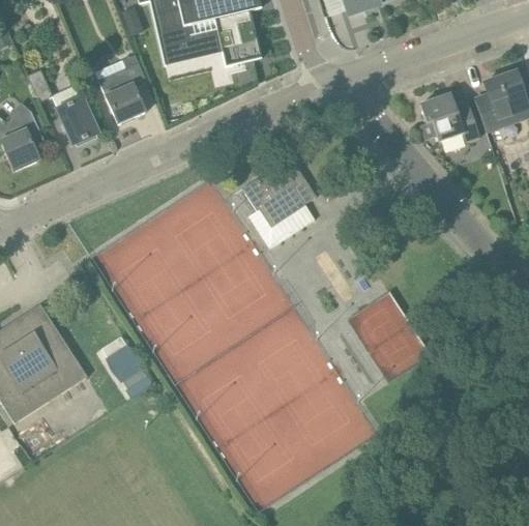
[(200,27),(216,23),(226,64),(261,56),(247,0),(152,0),(162,47),(189,40),(187,25),(198,23),(200,27)]
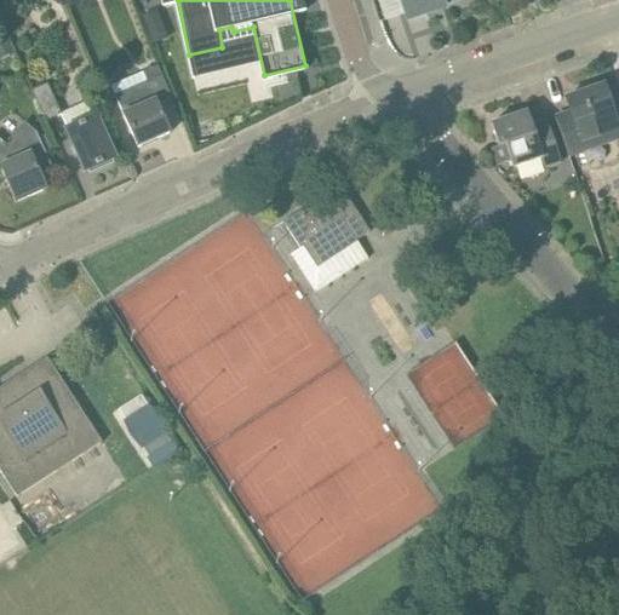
[(402,0),(408,17),(445,4),(443,0),(402,0)]
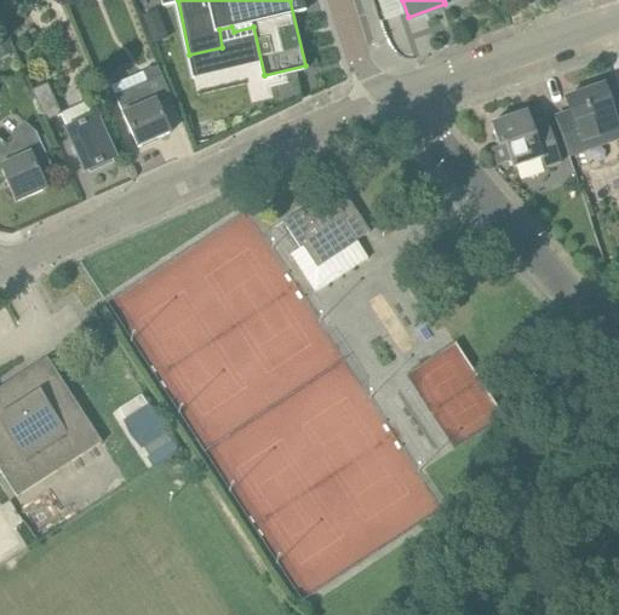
[(171,35),(166,23),(149,30),(154,41),(171,35)]
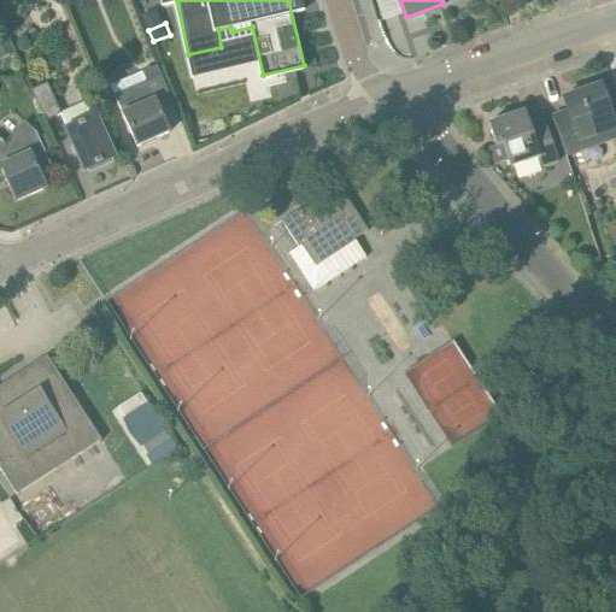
[(6,29),(0,30),(0,60),(17,56),(6,29)]
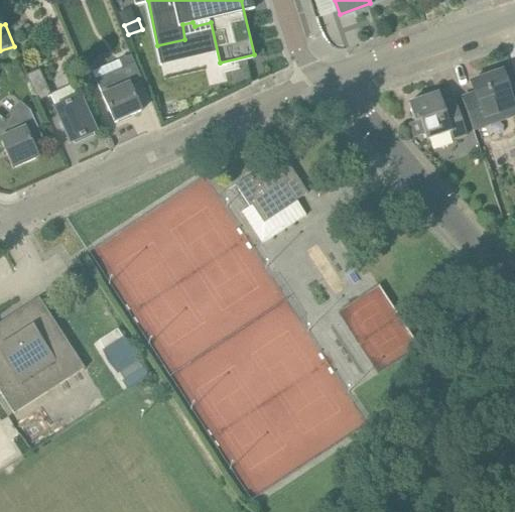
[(122,65),(96,77),(115,120),(142,109),(129,80),(141,75),(131,52),(120,57),(122,65)]
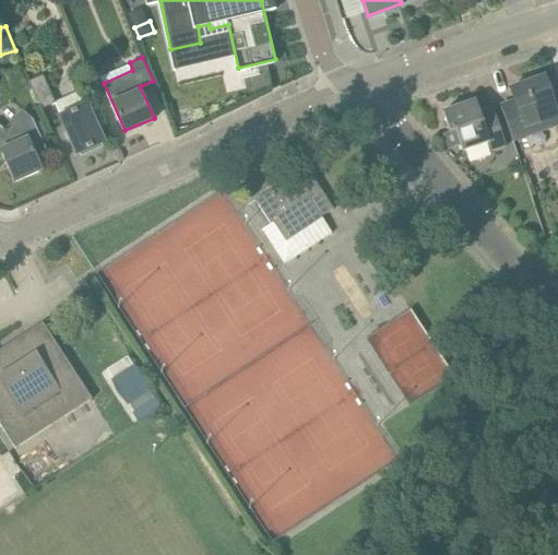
[(28,78),(42,107),(56,101),(44,71),(28,78)]
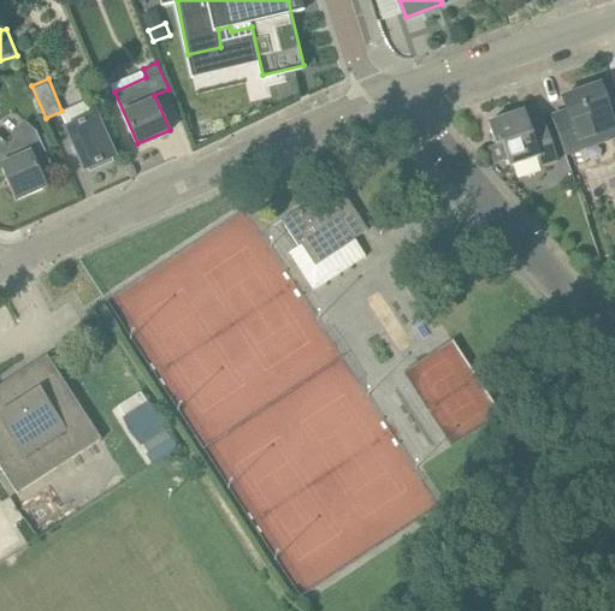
[(566,152),(614,134),(614,126),(599,82),(562,95),(567,108),(553,113),(566,152)]
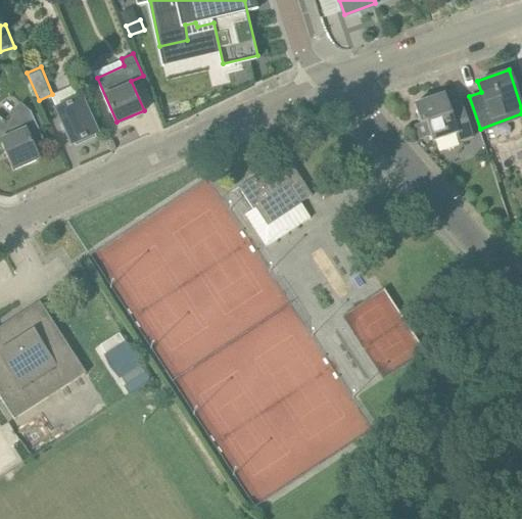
[(414,102),(420,121),(417,122),(422,133),(430,131),(433,139),(457,131),(460,140),(474,135),(461,99),(448,103),(444,92),(414,102)]
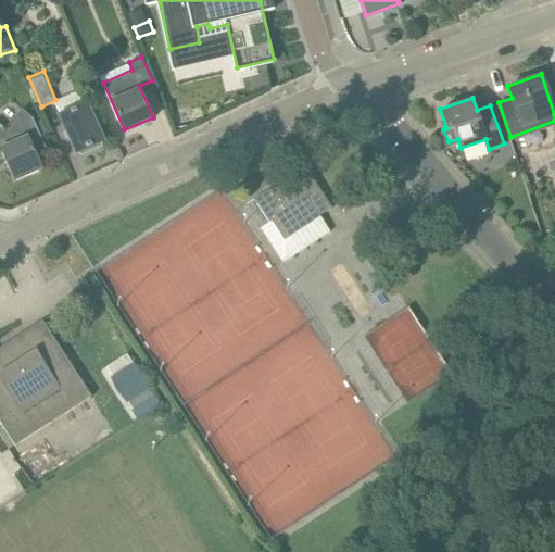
[(86,100),(59,112),(76,151),(103,139),(86,100)]
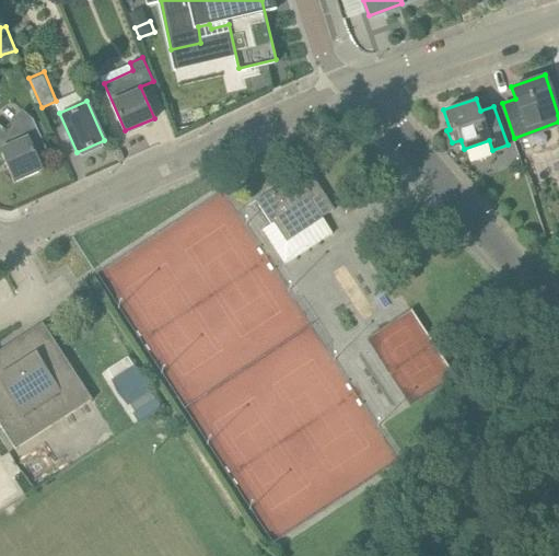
[(43,168),(36,153),(46,148),(33,116),(22,107),(4,127),(0,123),(0,149),(1,149),(14,180),(43,168)]
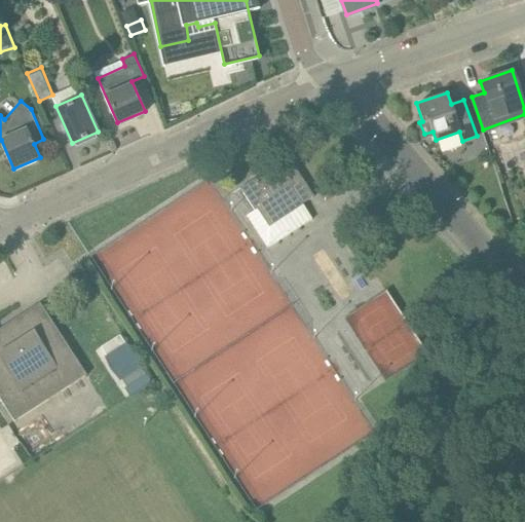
[(303,202),(303,201),(314,194),(289,155),(282,160),(280,159),(240,186),(255,209),(259,207),(270,224),(303,202)]
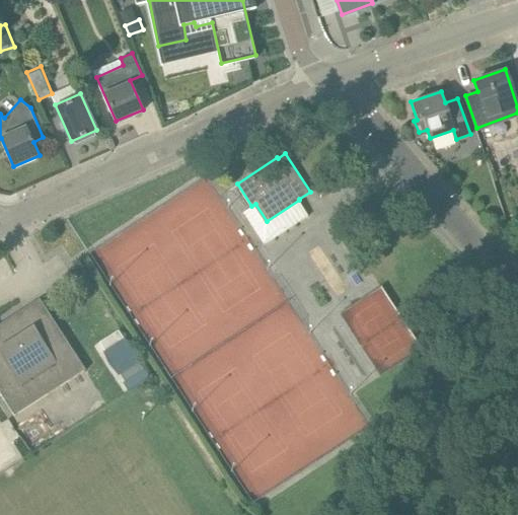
[(384,289),(349,309),(382,364),(399,354),(394,346),(407,339),(409,342),(414,339),(384,289)]
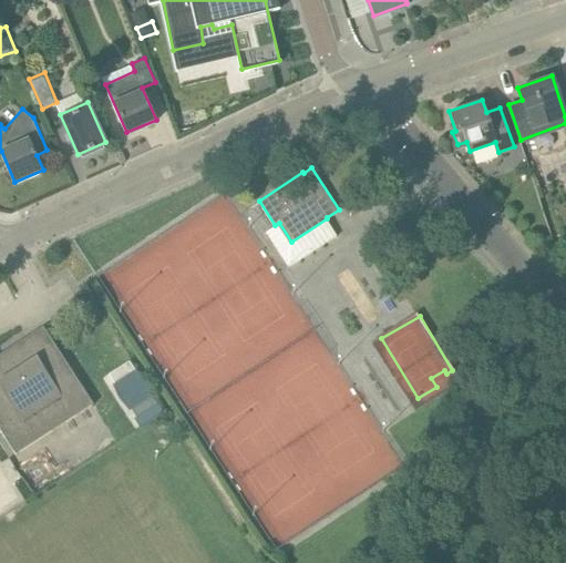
[(43,325),(0,351),(0,428),(14,451),(16,452),(93,402),(43,325)]
